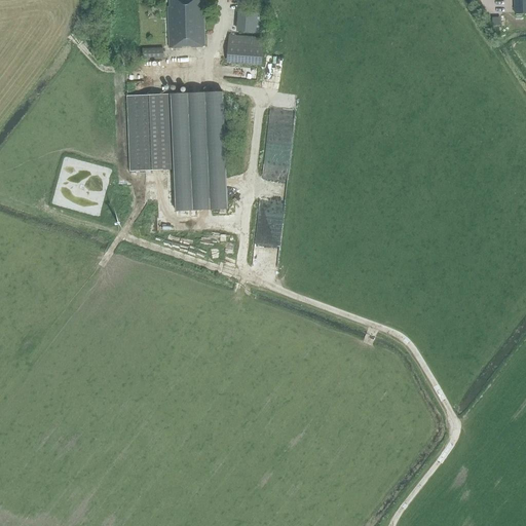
[(168,48),(203,46),(200,0),(168,0),(170,5),(166,5),(168,48)]
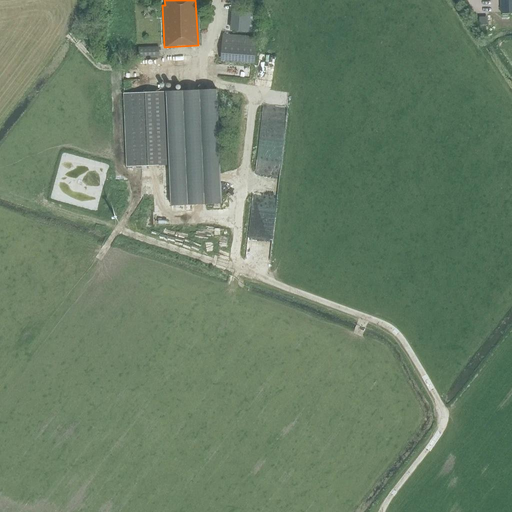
[(511,0),(500,0),(501,13),(511,12),(511,0)]
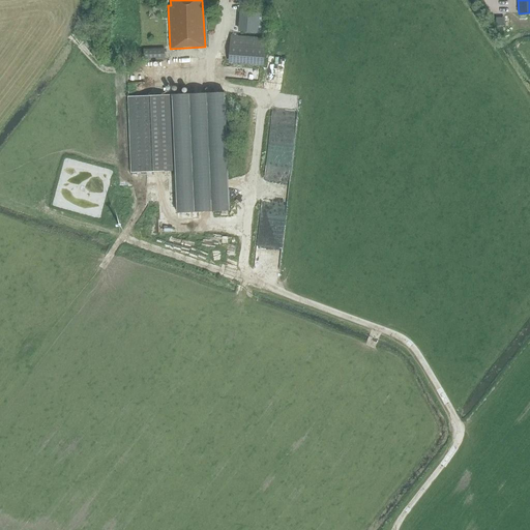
[(265,33),(266,15),(241,12),(239,31),(265,33)]
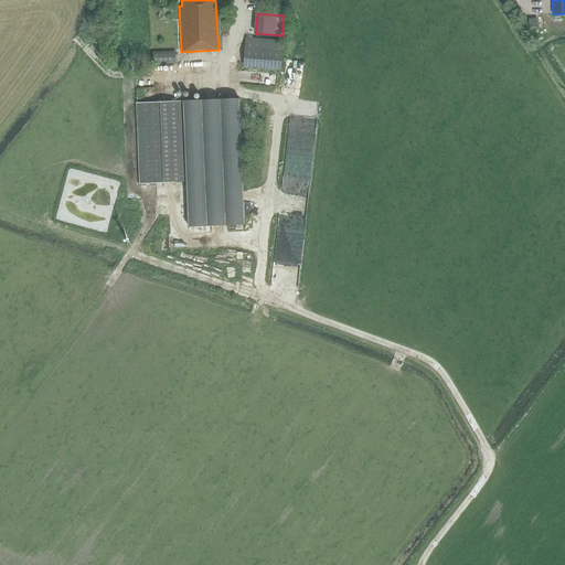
[(279,68),(281,44),(244,38),(243,65),(279,68)]
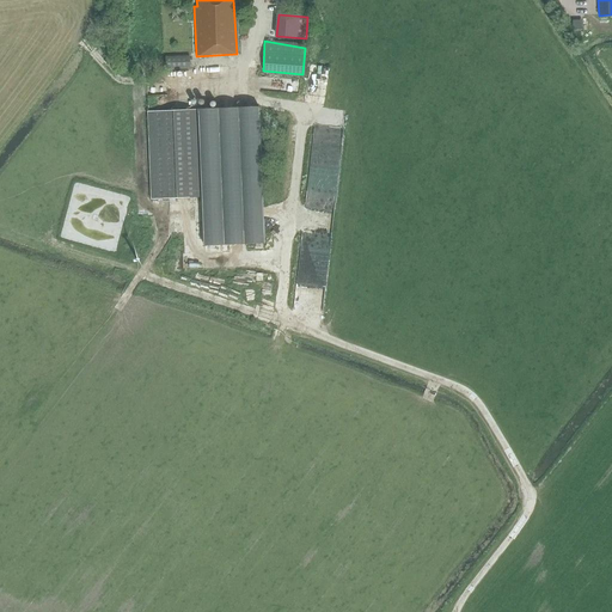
[(190,69),(190,56),(165,56),(165,71),(190,69)]
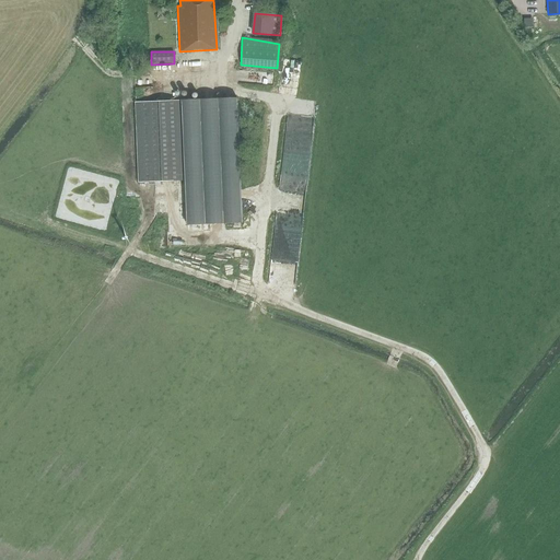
[(133,102),(137,183),(184,181),(185,224),(240,222),(235,98),(133,102)]
